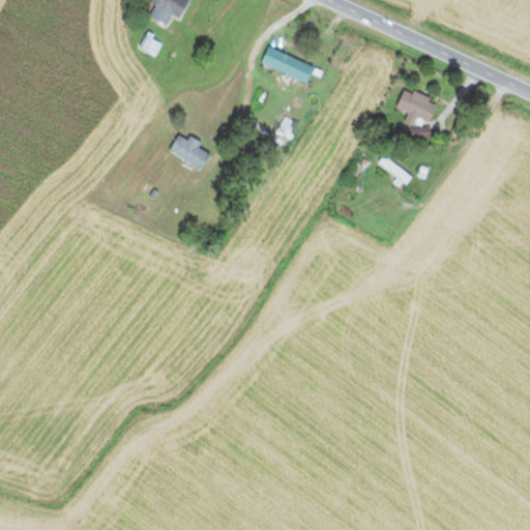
[(189,2),(186,0),(153,0),(176,18),(189,2)]
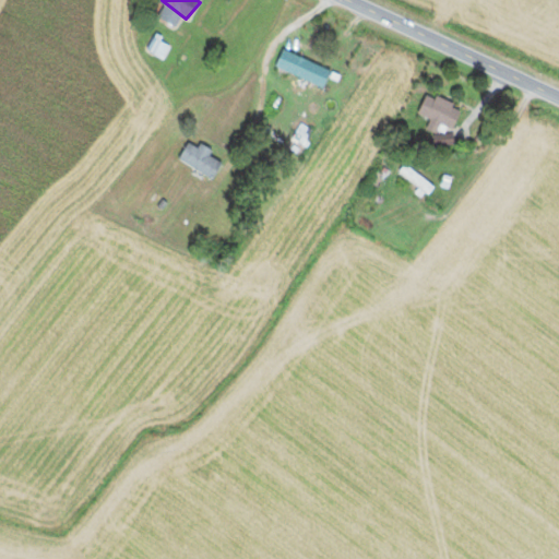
[(150,48),(163,56),(168,46),(155,39),(150,48)]
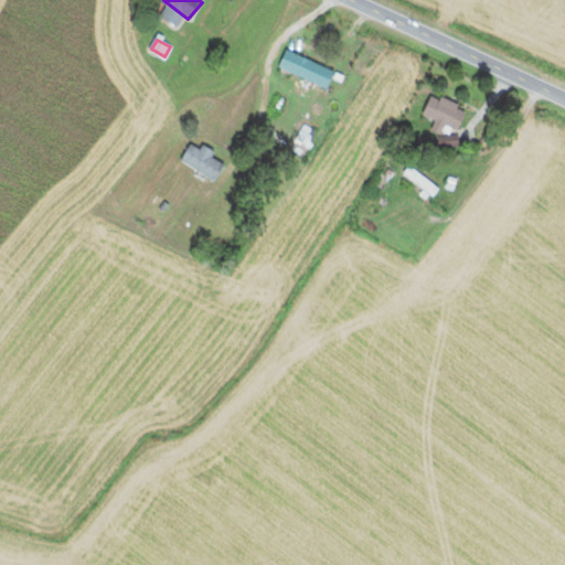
[(278,65),(327,87),(334,70),(286,49),(278,65)]
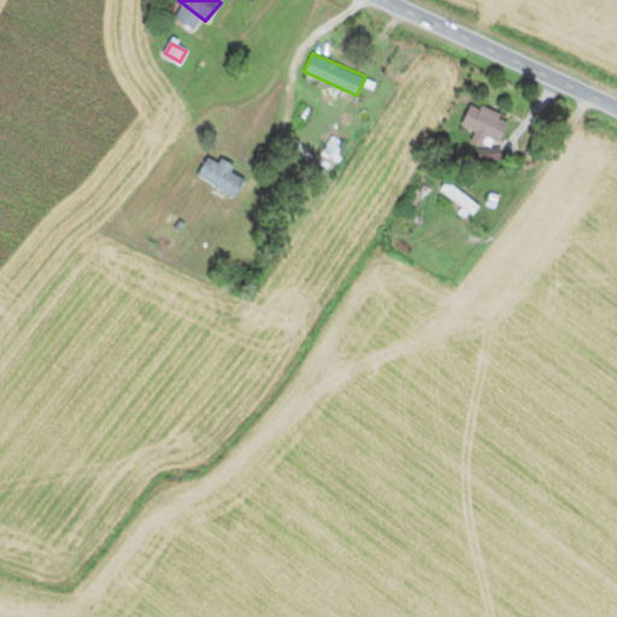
[(499,141),(509,119),(471,101),(460,123),(476,130),(470,141),(482,147),(488,135),(499,141)]
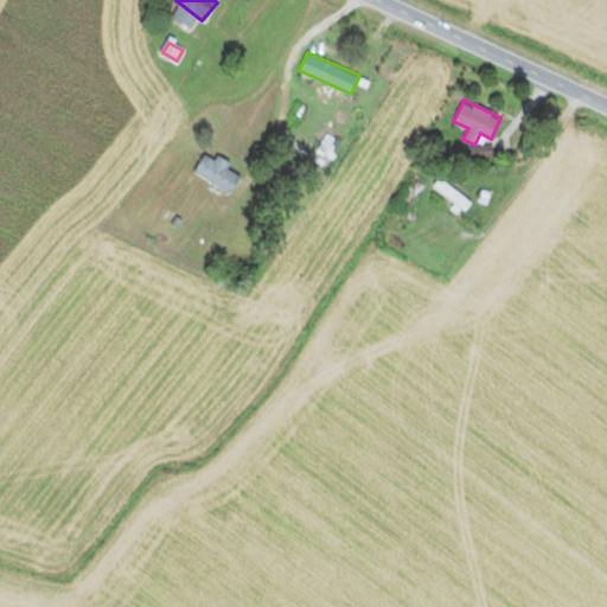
[(204,151),(193,173),(234,192),(241,174),(228,168),(230,164),(204,151)]
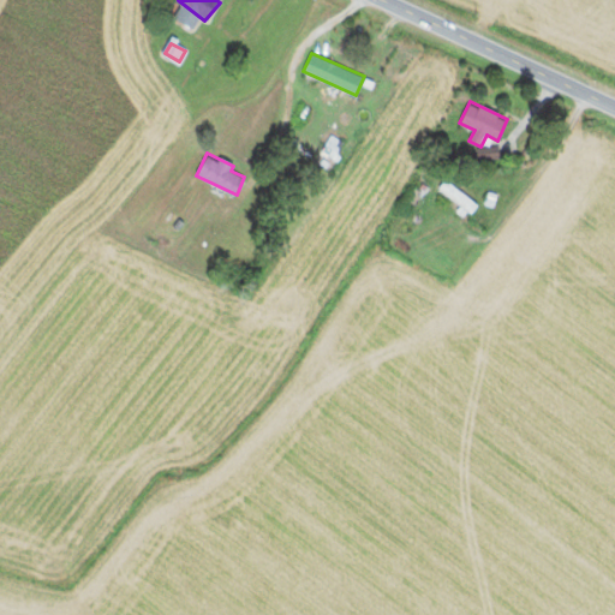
[(472,213),(479,204),(447,178),(440,186),(472,213)]
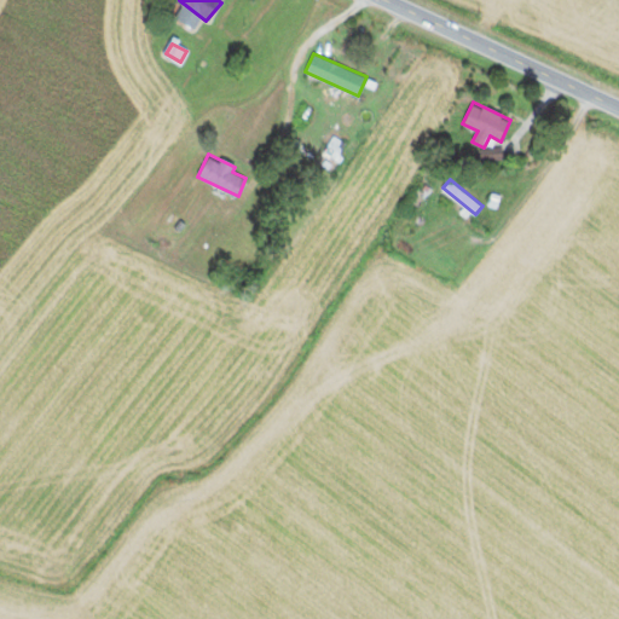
All buildings are outlined.
